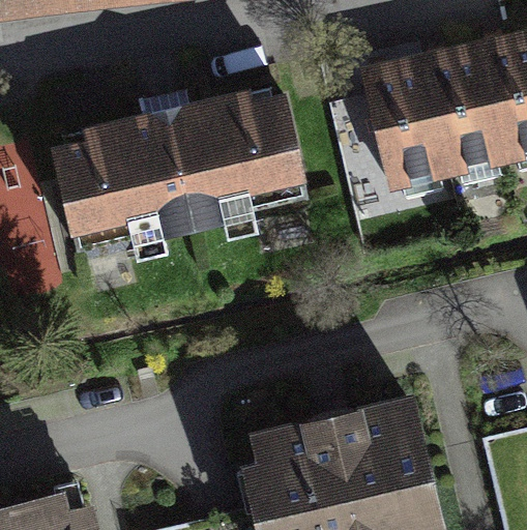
[(526,151),(526,34),(477,46),(503,157),(526,151)]
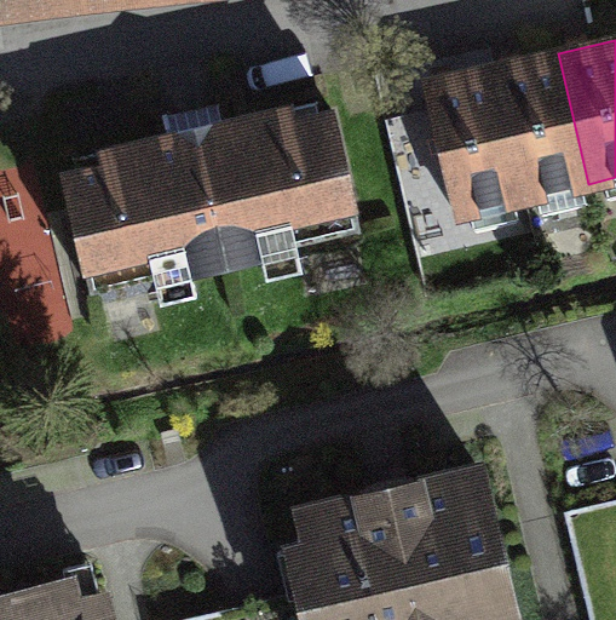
[(588,184),(558,53),(490,69),(520,200),(588,184)]
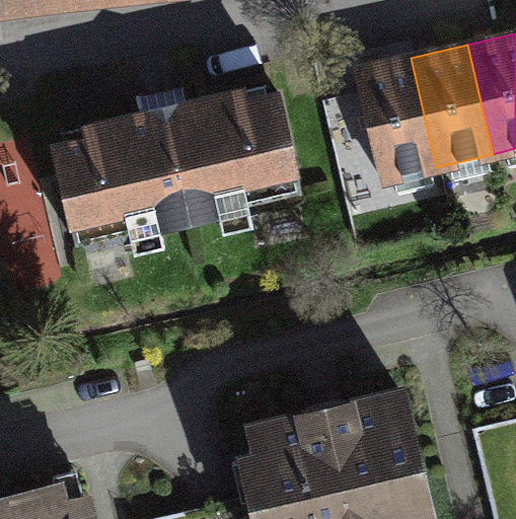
[(436,167),(411,58),(354,71),(378,180),(436,167)]
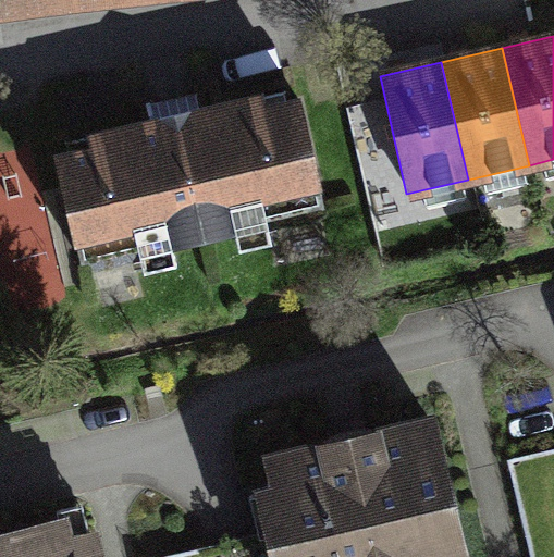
[(323,206),(297,98),(261,107),(258,95),(84,135),(86,147),(52,156),(77,263),(162,243),(164,250),(238,234),(237,226),(323,206)]
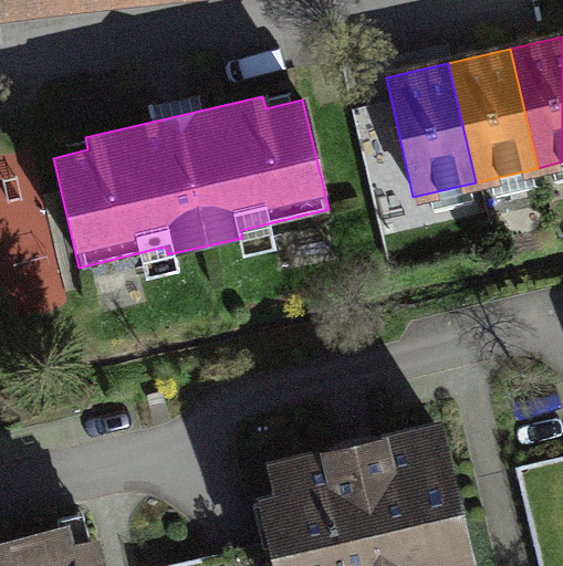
[(468,565),(436,427),(268,465),(291,565),(468,565)]
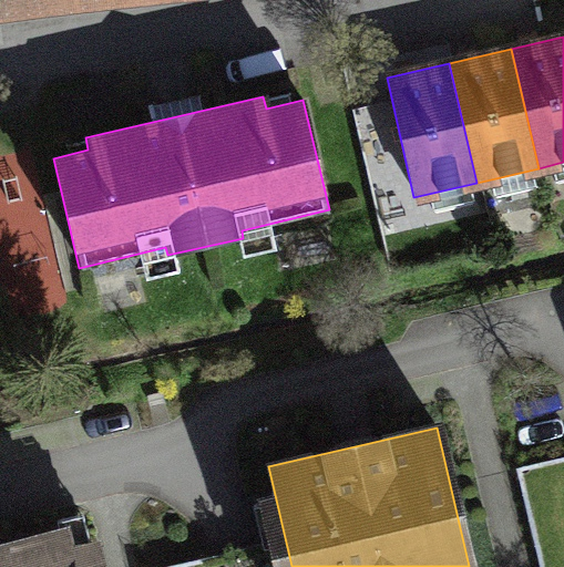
[(63,552),(58,529),(0,543),(0,566),(96,566),(91,545),(63,552)]
